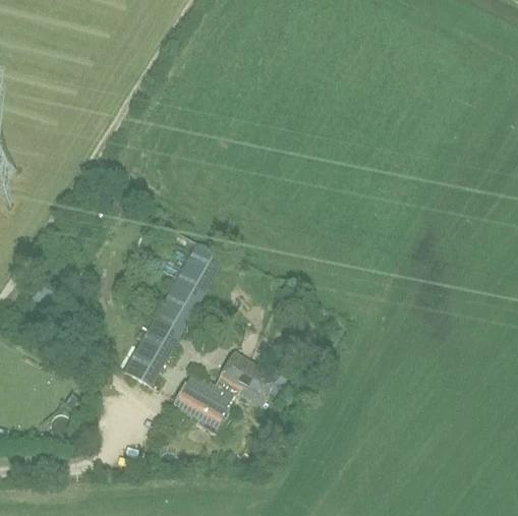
[(168,289),(122,368),(150,385),(222,259),(194,243),(168,289)]
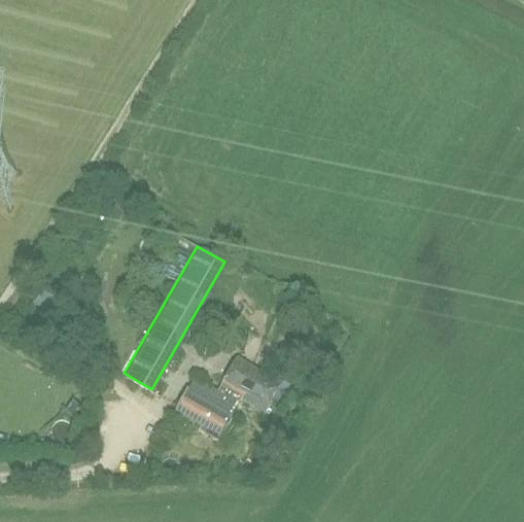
[(45,277),(33,301),(49,309),(62,286),(45,277)]
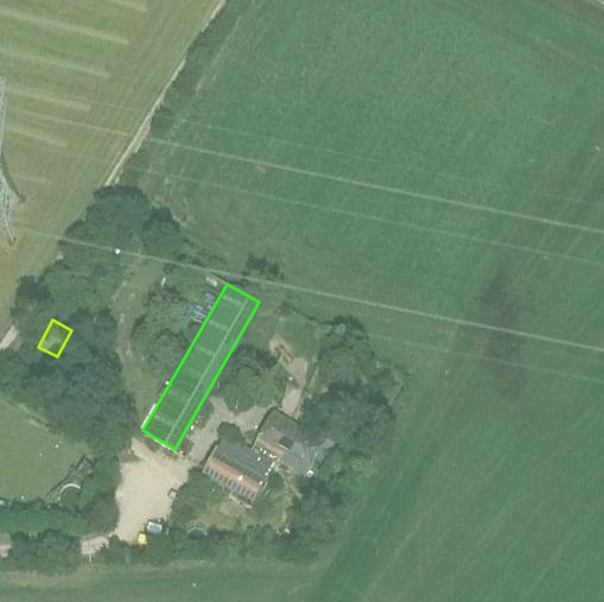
[(322,394),(310,417),(329,428),(341,404),(322,394)]
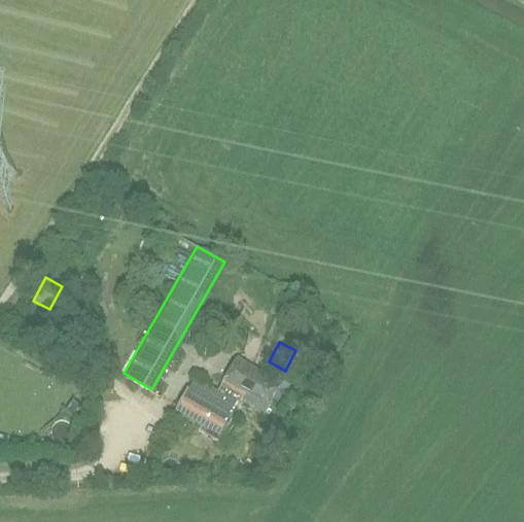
[(264,412),(281,379),(237,354),(218,387),(264,412)]
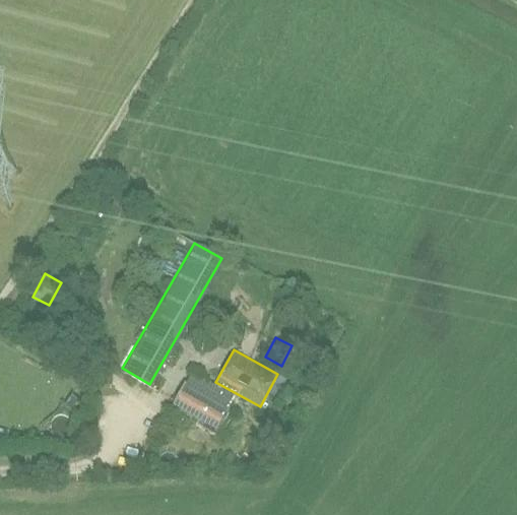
[(233,395),(190,372),(173,403),(215,427),(233,395)]
